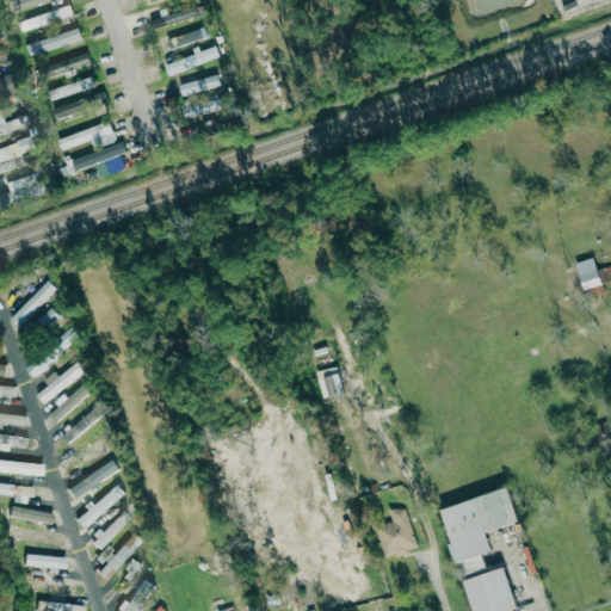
[(10,0),(13,10),(51,0),(10,0)]
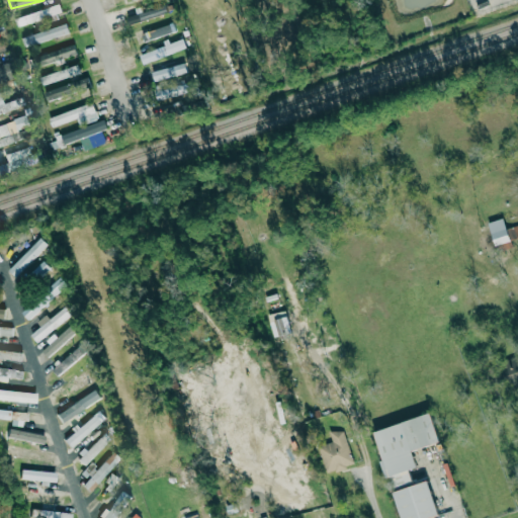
[(62,12),(59,4),(14,18),(17,27),(62,12)]
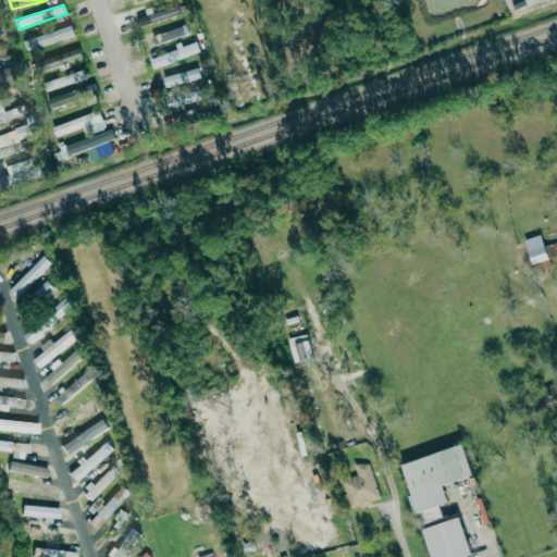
[(135,17),(137,26),(181,15),(178,7),(135,17)]
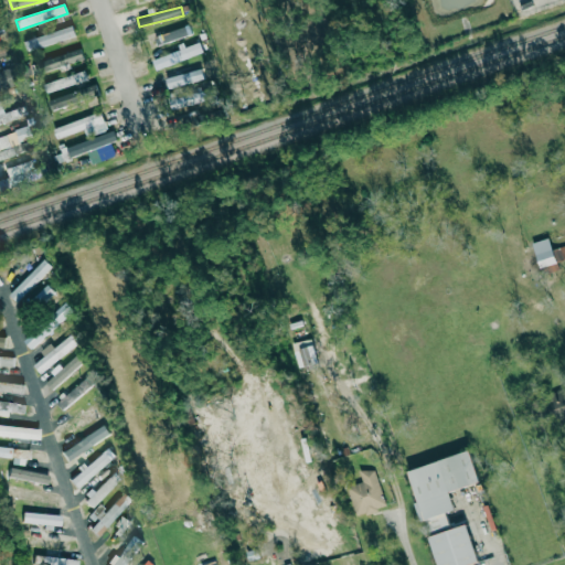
[(157,35),(161,46),(192,36),(189,25),(157,35)]
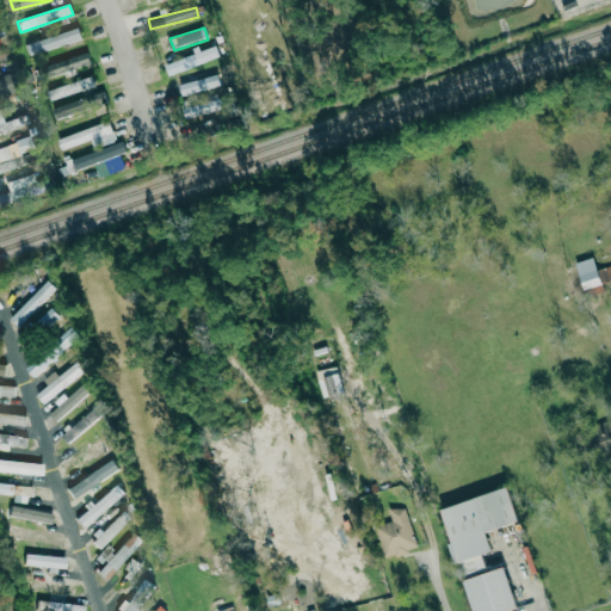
[(29,53),(80,42),(78,31),(26,41),(29,53)]
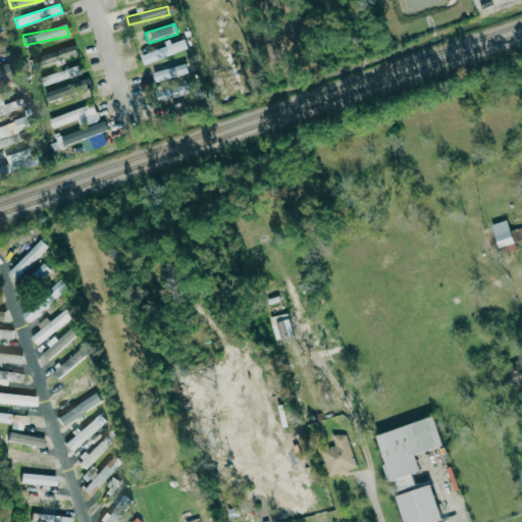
[(187,50),(185,40),(141,54),(144,63),(187,50)]
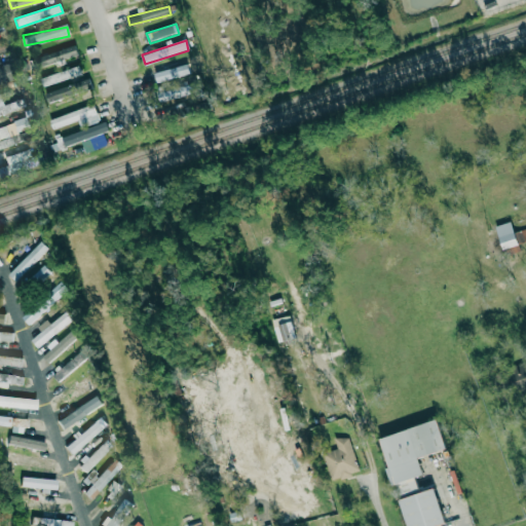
[(77,54),(74,45),(33,59),(36,69),(77,54)]
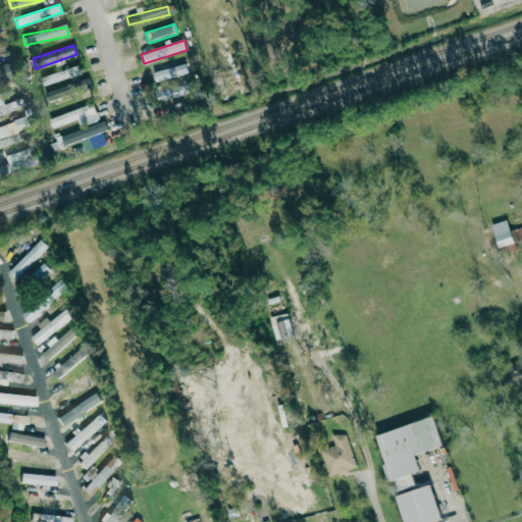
[(152,84),(185,74),(181,65),(150,74),(152,84)]
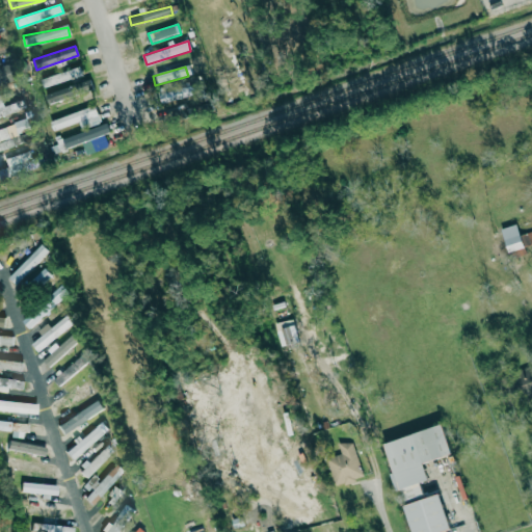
[(0,85),(8,84),(4,68),(0,68),(0,85)]
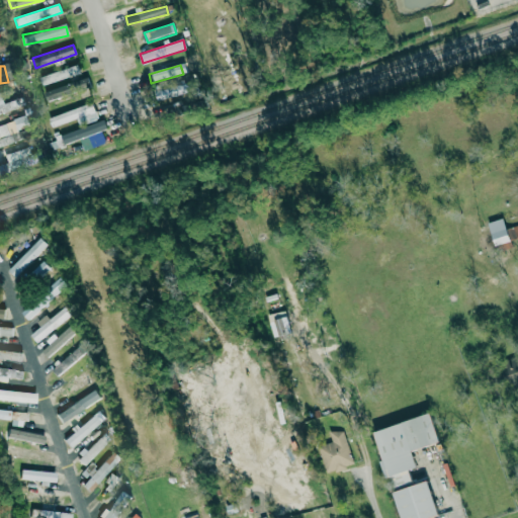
[(39,74),(41,82),(80,76),(78,67),(39,74)]
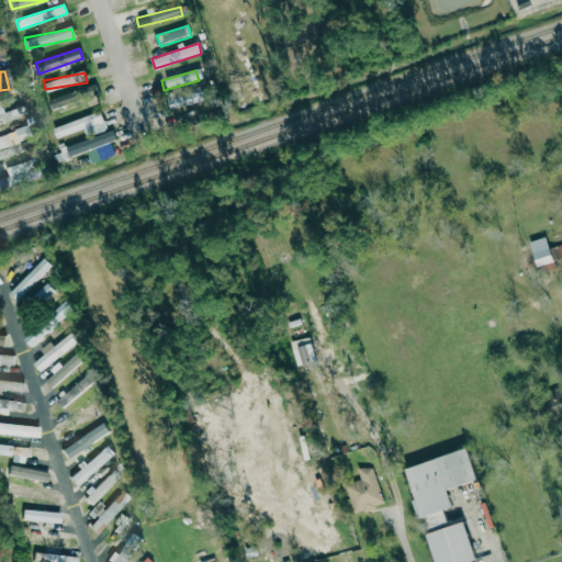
[(51,111),(98,94),(94,83),(47,100),(51,111)]
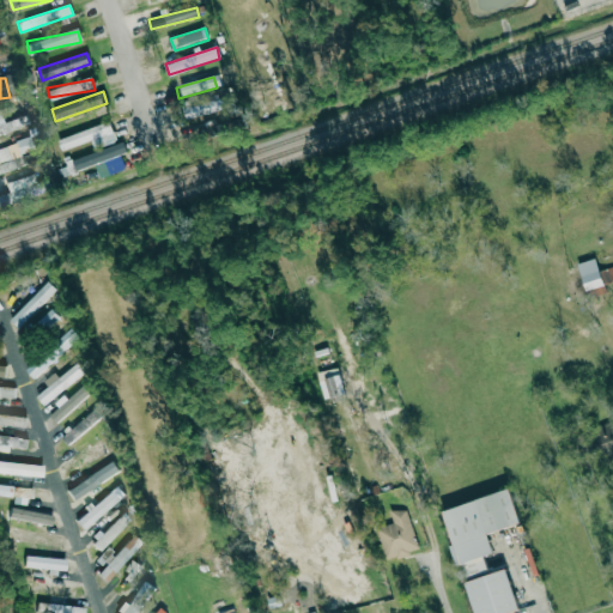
[(228,108),(224,97),(183,109),(186,119),(228,108)]
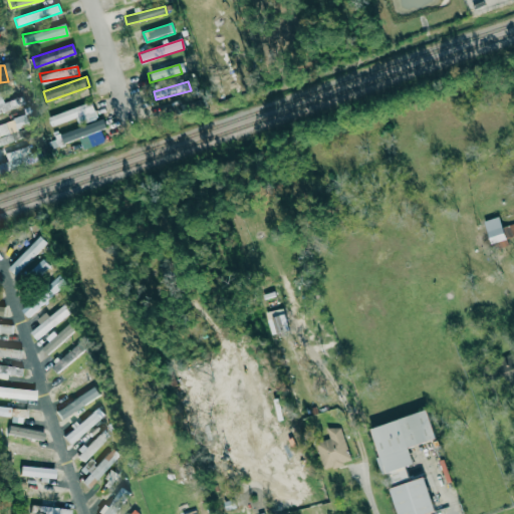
[(2,103),(0,94),(0,112),(25,105),(22,97),(2,103)]
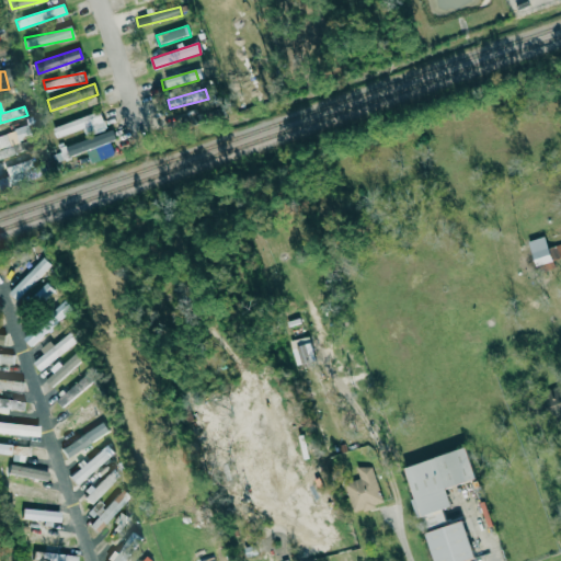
[(52,127),(55,138),(83,128),(86,136),(106,129),(100,111),(52,127)]
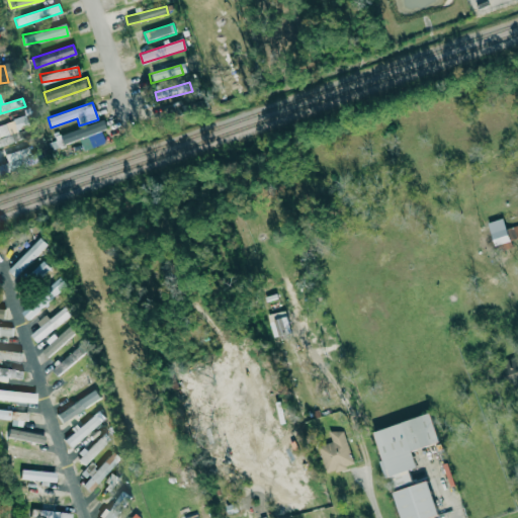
[(12,118),(15,127),(27,122),(24,114),(12,118)]
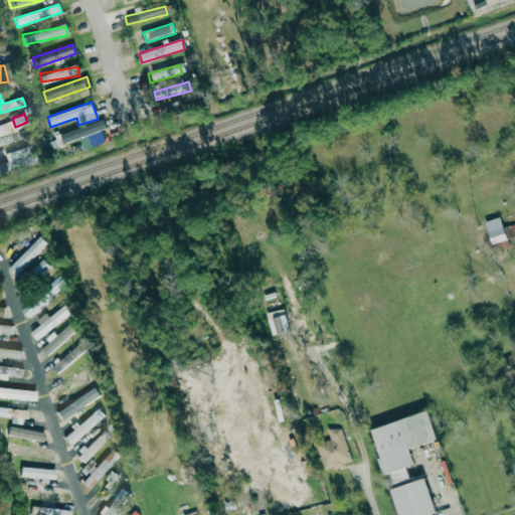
[(0,124),(0,145),(16,141),(14,133),(9,135),(5,123),(0,124)]
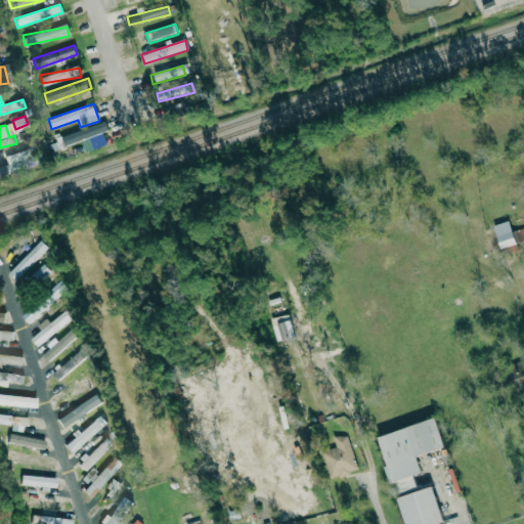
[(81,141),(83,150),(105,146),(101,126),(66,133),(68,144),(81,141)]
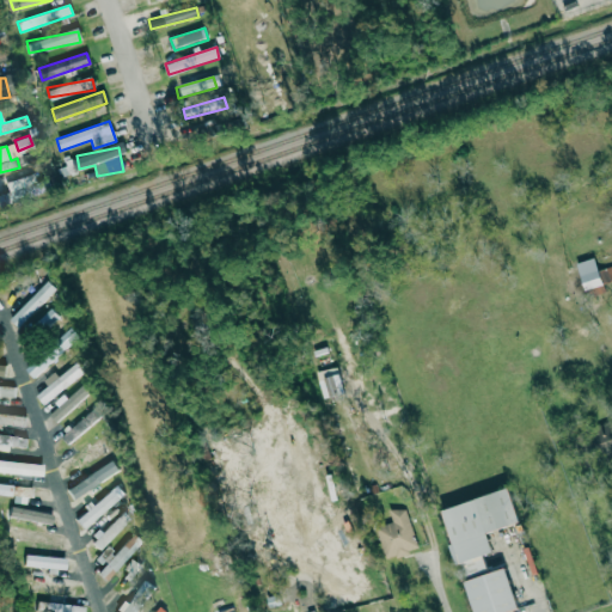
[(5,181),(8,193),(0,195),(0,197),(1,204),(38,195),(34,175),(5,181)]
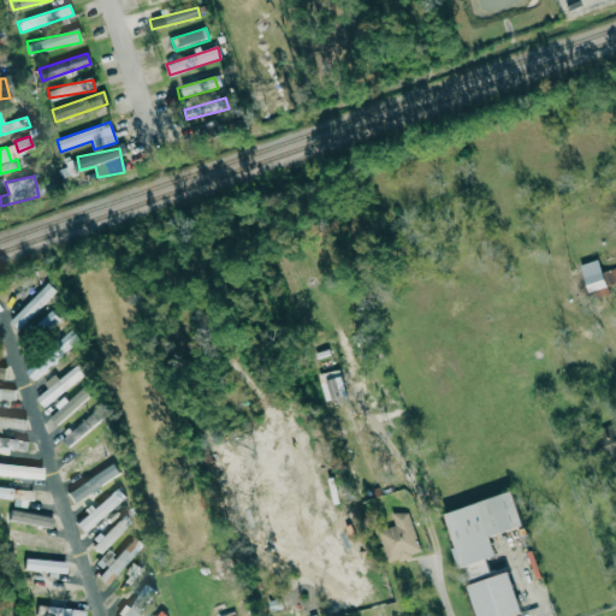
[(586,290),(615,284),(615,267),(600,272),(598,260),(580,264),(586,290)]
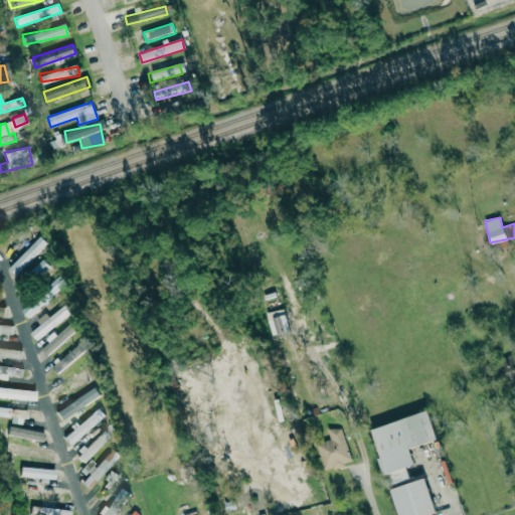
[(46,242),(39,236),(8,270),(15,276),(46,242)]
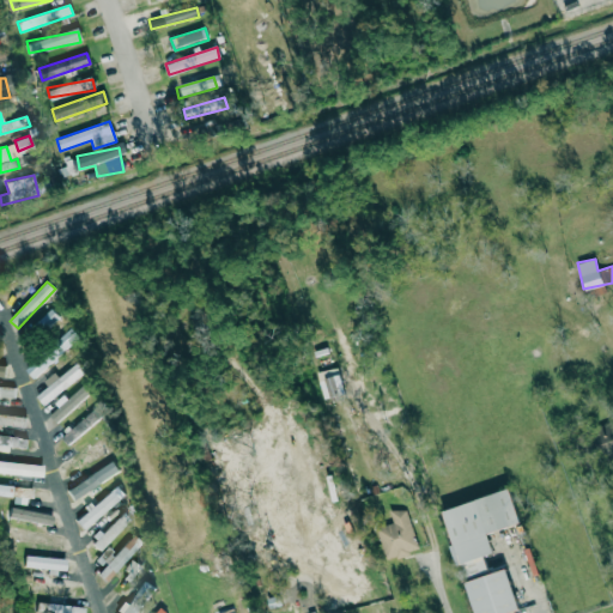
[(59,319),(54,310),(34,321),(40,331),(59,319)]
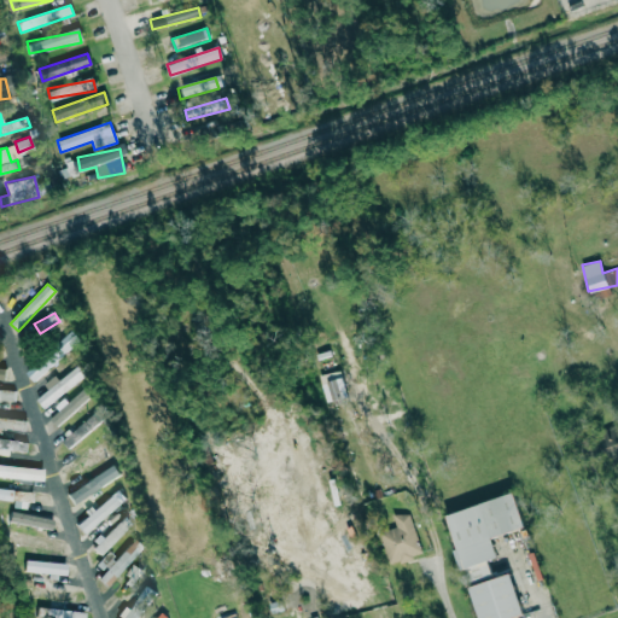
[(25,372),(31,380),(48,368),(42,361),(25,372)]
